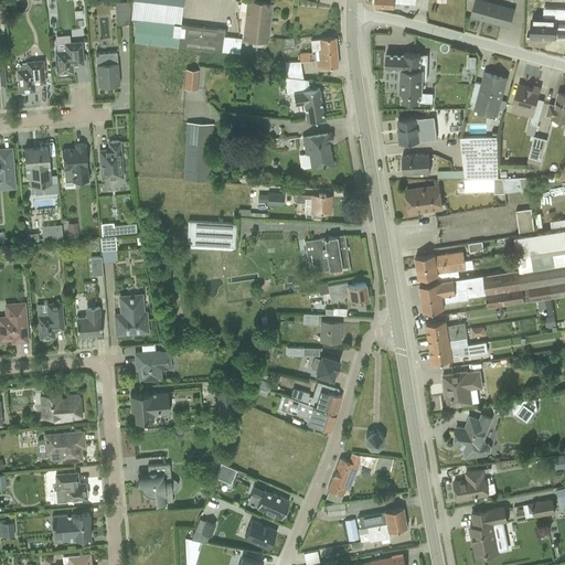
[(132,0),(132,19),(136,20),(182,24),(183,0),(132,0)]
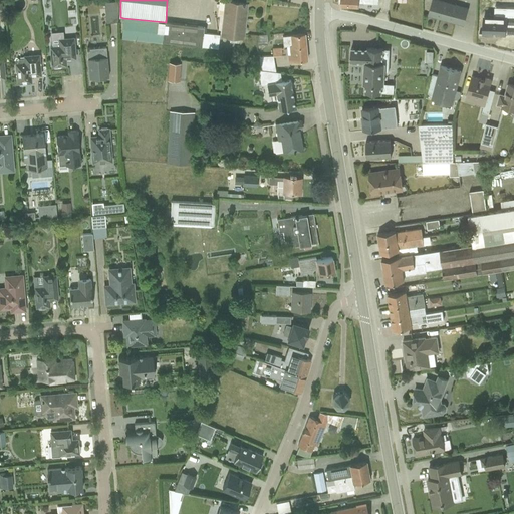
[(440,0),(432,0),(428,15),(463,24),(468,7),(440,0)]
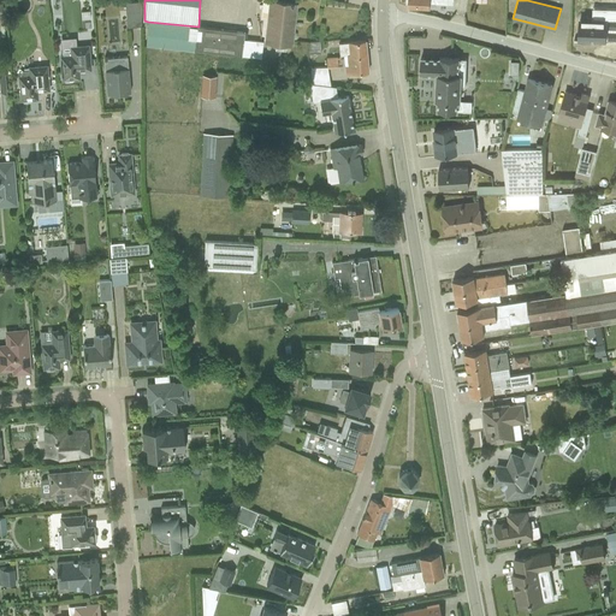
[(126,28),(141,27),(142,1),(125,3),(126,28)]
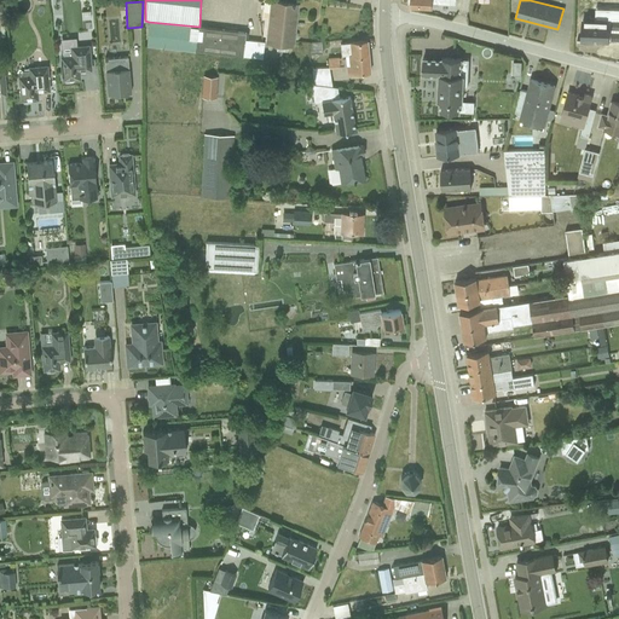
[(290,3),(290,4),(271,1),(266,44),(290,47),(298,5),(294,4),(290,3)]
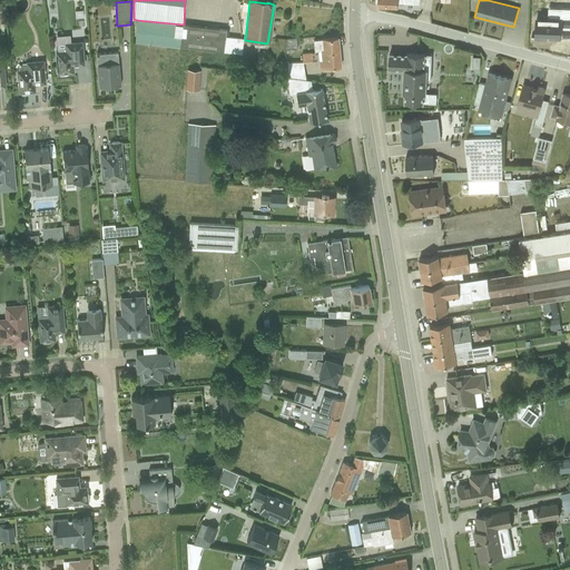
[(548,19),(536,19),(536,25),(536,38),(547,38),(547,37),(560,38),(561,23),(569,23),(569,16),(561,16),(561,9),(569,9),(569,8),(560,8),(560,19),(548,19)]
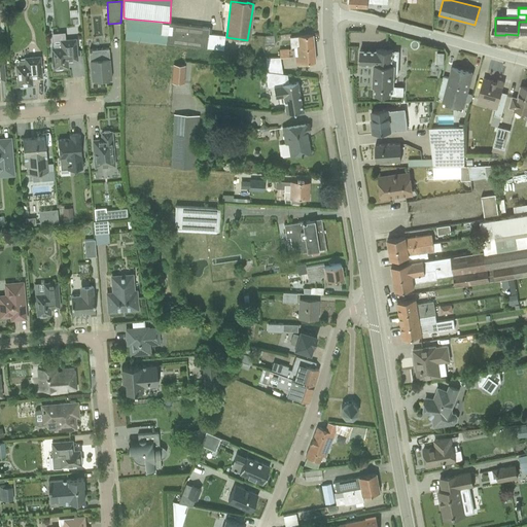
[(170,23),(127,19),(124,39),(206,48),(208,34),(209,28),(170,23)]
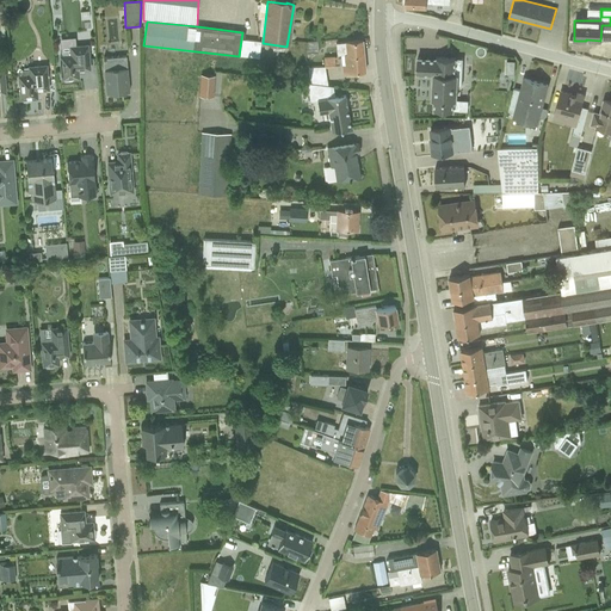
[(241,39),(239,56),(258,59),(260,42),(241,39)]
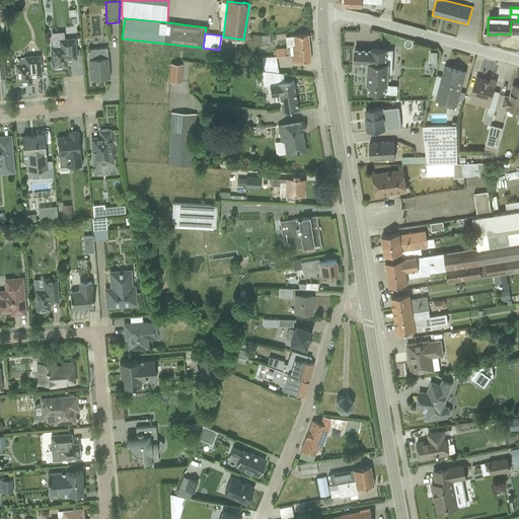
[(289,48),(308,46),(307,34),(285,36),(286,48),(289,48)]
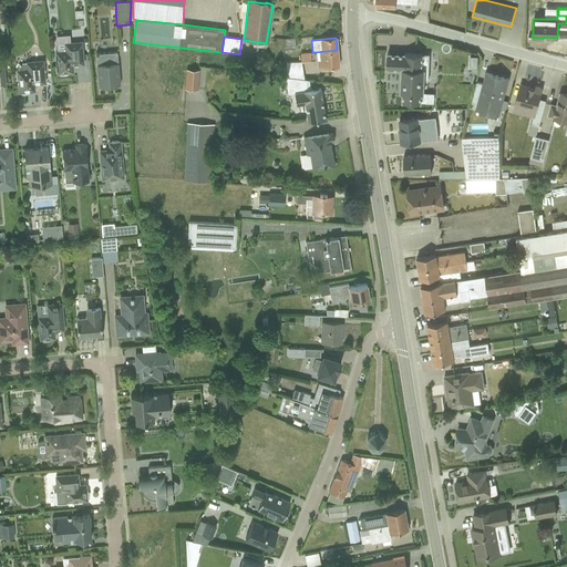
[(58,51),(55,51),(57,74),(59,73),(60,74),(65,74),(66,73),(72,72),(72,64),(74,64),(75,65),(83,64),(81,42),(64,43),(64,47),(60,47),(58,49),(58,51)]
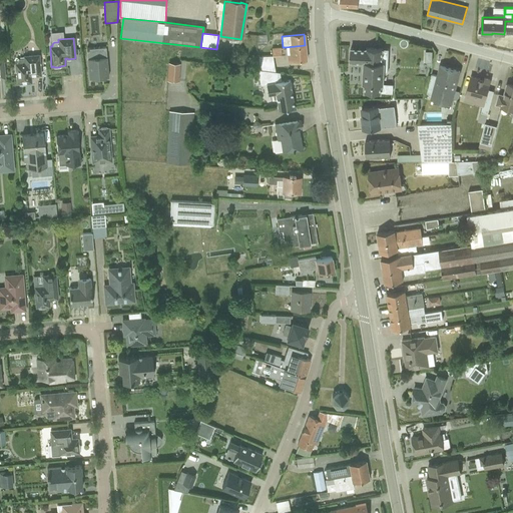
[(307,59),(305,45),(286,47),(287,61),(307,59)]
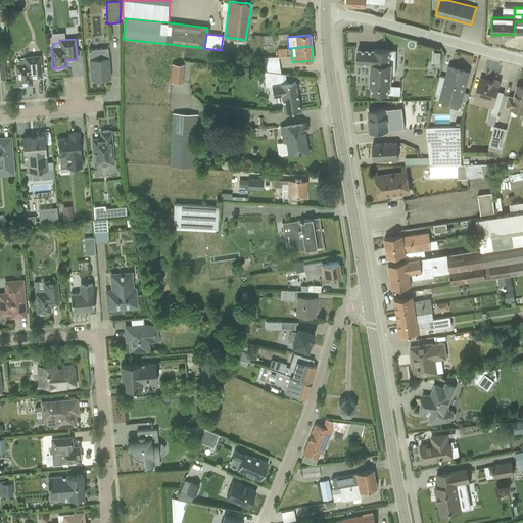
[(107,48),(88,50),(91,81),(110,79),(107,48)]
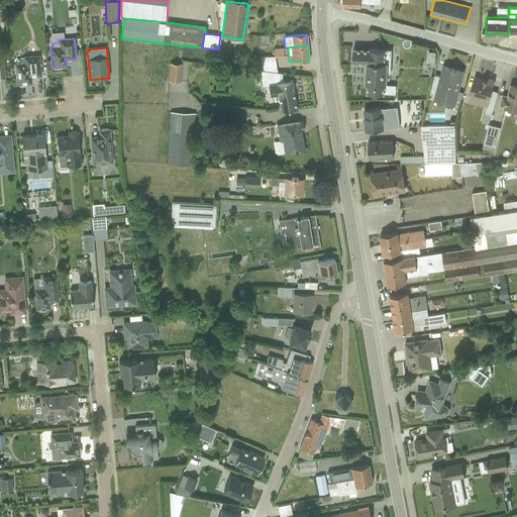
[(261,71),(276,73),(275,58),(284,57),(283,47),(273,48),(274,57),(260,57),(261,71)]
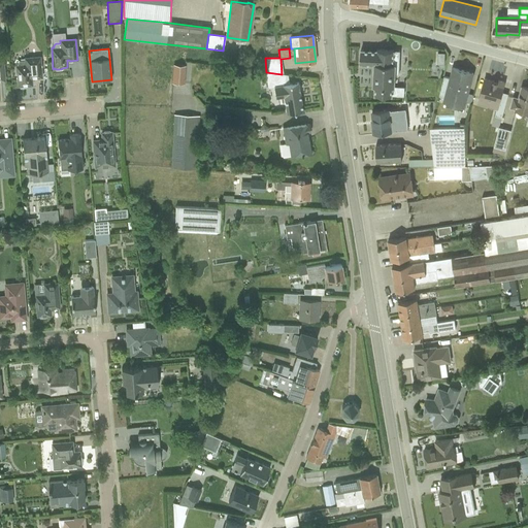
[(376,51),(360,50),(360,63),(362,63),(362,64),(374,64),(373,86),(375,86),(374,95),(392,96),(393,88),(395,88),(395,75),(396,65),(393,64),(394,51),(376,50),(376,51)]
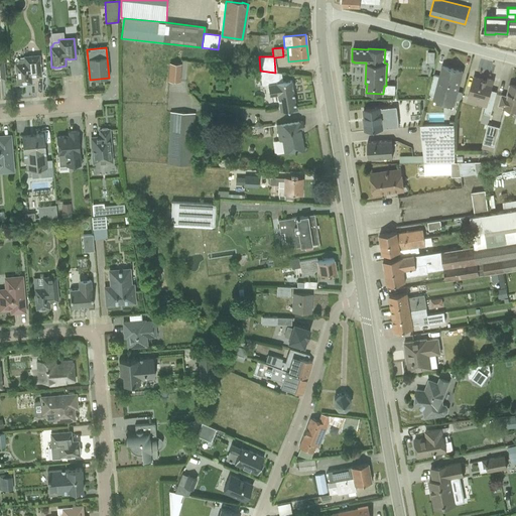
[(210,62),(216,63),(218,50),(211,50),(210,62)]
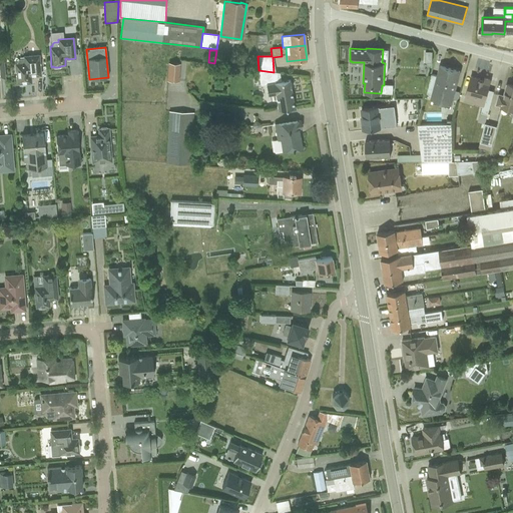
[(17,63),(15,63),(17,83),(18,83),(19,84),(24,84),(25,83),(31,82),(30,75),(33,75),(33,76),(40,75),(38,54),(23,56),(23,58),(19,59),(17,61),(17,63)]
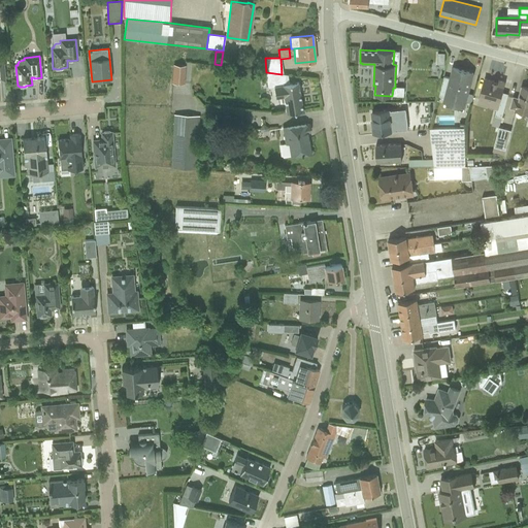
[(185,65),(172,64),(171,83),(184,84),(185,65)]
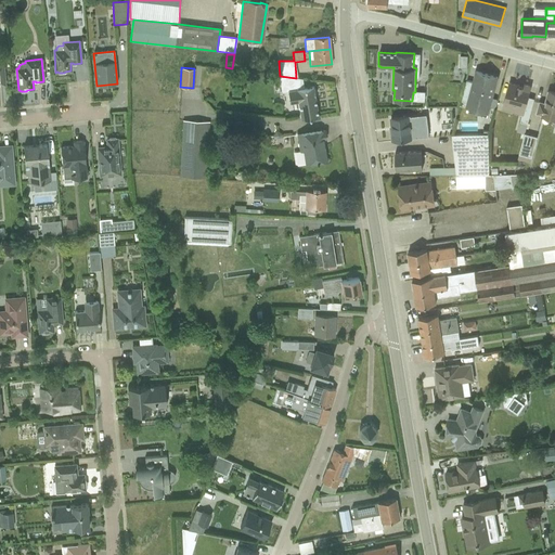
[(488,114),(490,106),(495,108),(498,99),(492,98),(498,77),(476,72),(473,81),(466,80),(460,105),(467,107),(466,112),(487,117),(488,114)]
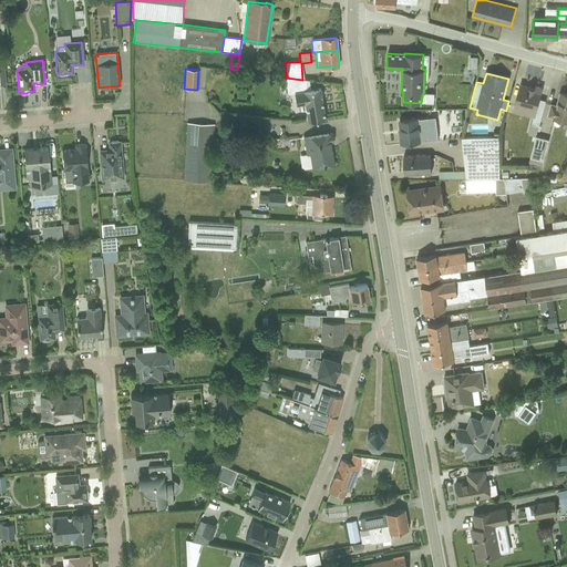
[(307,122),(325,119),(321,99),(321,93),(320,93),(320,89),(310,90),(308,80),(303,81),(302,80),(286,78),(285,78),(287,94),(294,93),(296,105),(305,104),(307,122)]
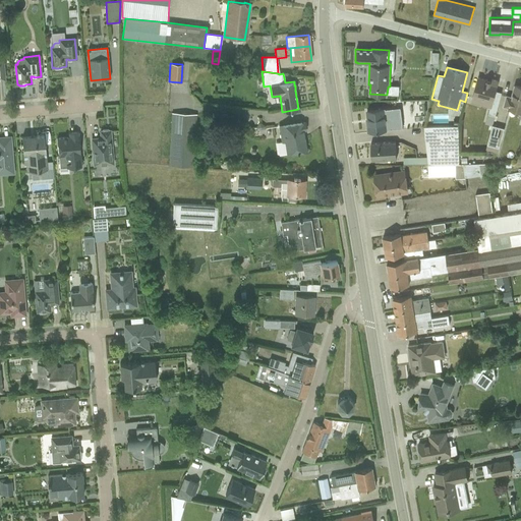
[(489,80),(478,77),(471,102),(489,108),(487,114),(495,116),(502,93),(496,91),(498,81),(489,78),(489,80)]
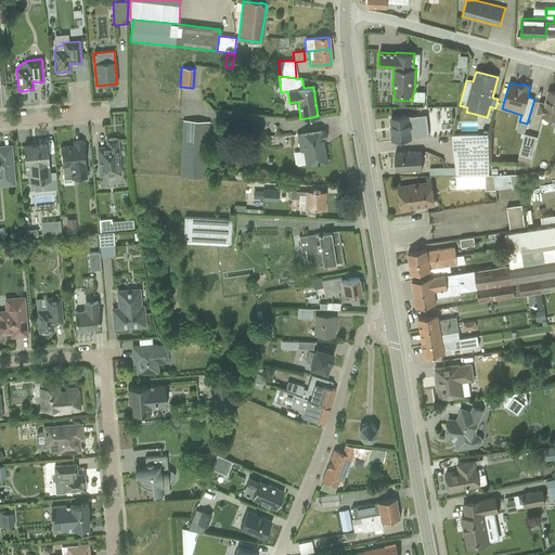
[(554,92),(549,91),(545,103),(539,101),(536,114),(541,115),(541,116),(554,119),(554,92)]
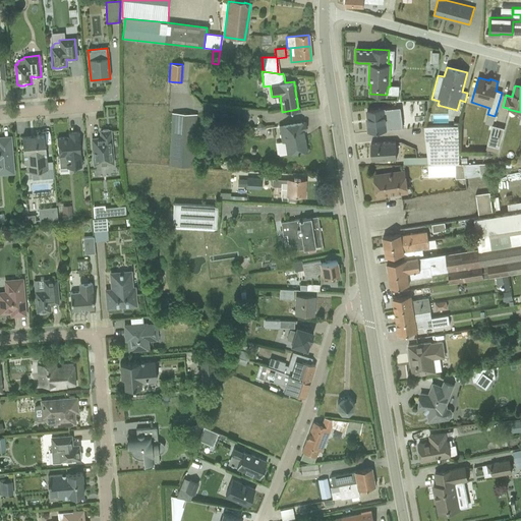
[(368,131),(402,128),(400,108),(366,111),(368,123),(367,123),(368,131)]
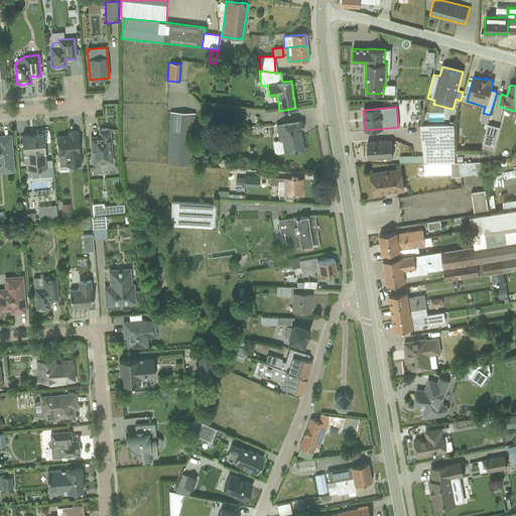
[(169,112),(165,164),(192,166),(196,114),(169,112)]
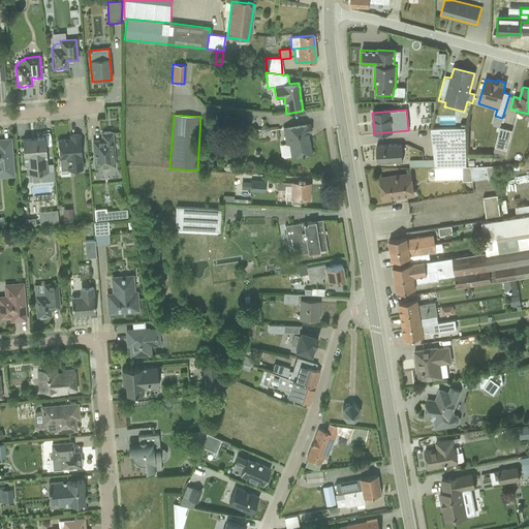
[(281,157),(310,152),(307,132),(311,132),(309,124),(282,128),(285,145),(279,145),(281,157)]
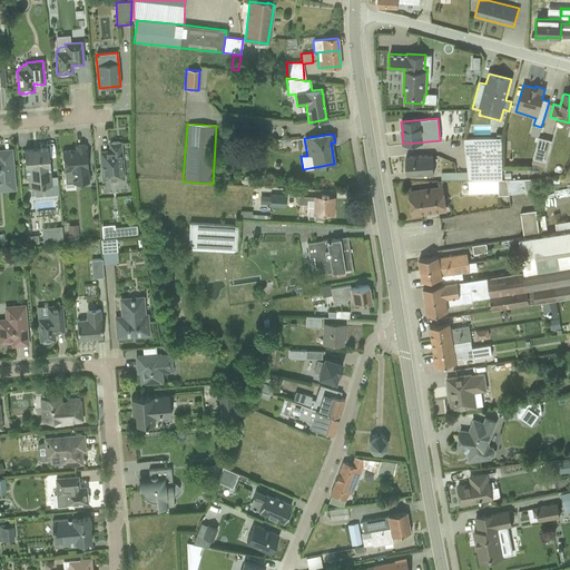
[(551,140),(539,137),(531,164),(543,167),(551,140)]
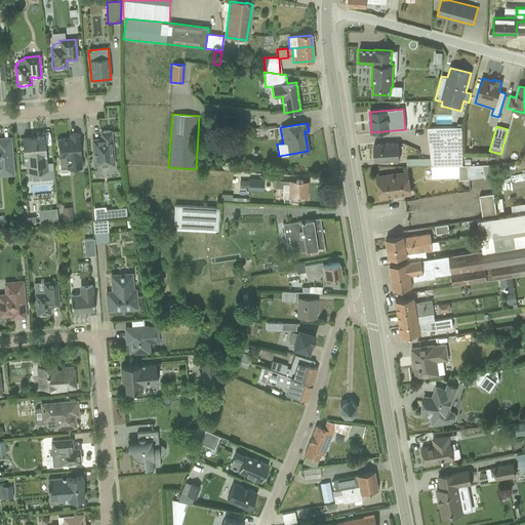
[(432,165),(462,165),(461,127),(427,127),(431,158),(432,165)]
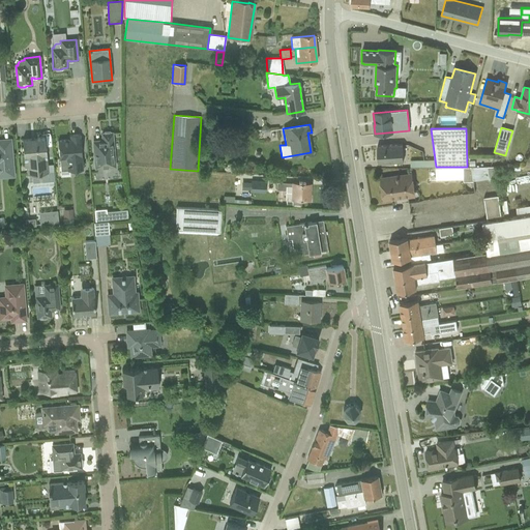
[(100,141),(92,141),(95,169),(115,168),(112,133),(111,133),(109,131),(105,133),(104,134),(101,134),(102,141),(100,141)]
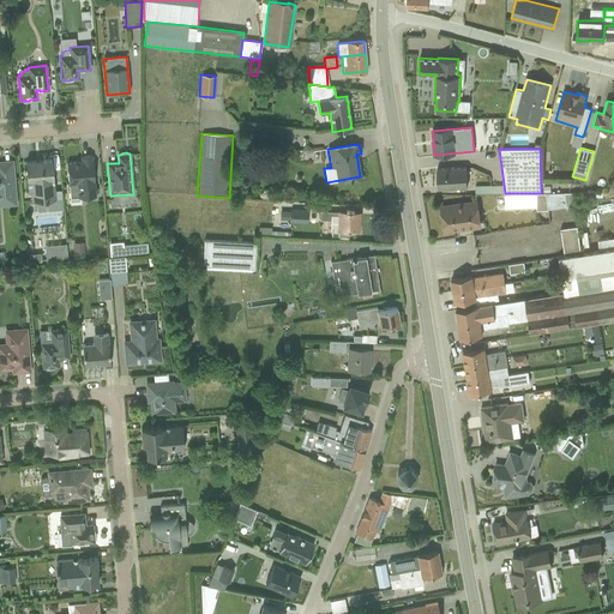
[(67,163),(68,185),(70,202),(79,200),(79,198),(90,197),(90,199),(94,199),(94,197),(96,197),(92,161),(91,156),(80,156),(82,162),(67,163)]
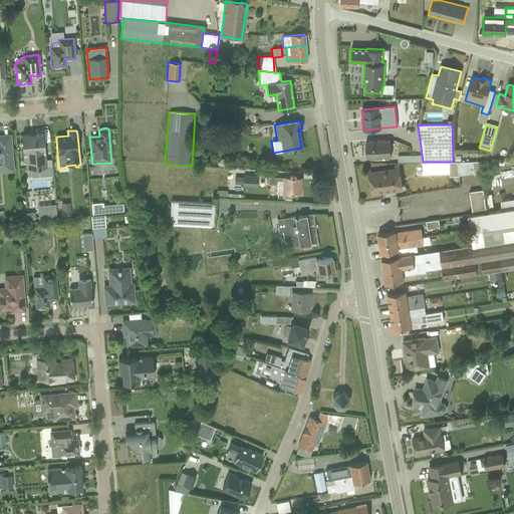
[(0,173),(14,172),(11,134),(0,135),(0,173)]
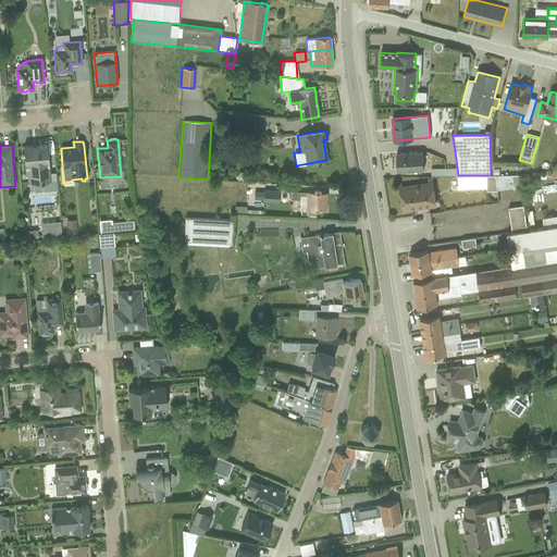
[(38,146),(23,147),(26,175),(27,175),(27,183),(34,183),(35,192),(57,190),(56,181),(51,181),(47,145),(46,145),(38,145),(38,146)]
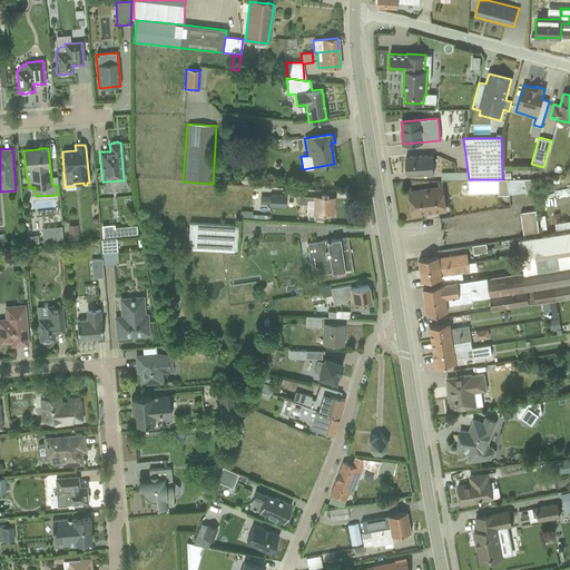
[(406,175),(433,174),(433,156),(405,157),(406,175)]
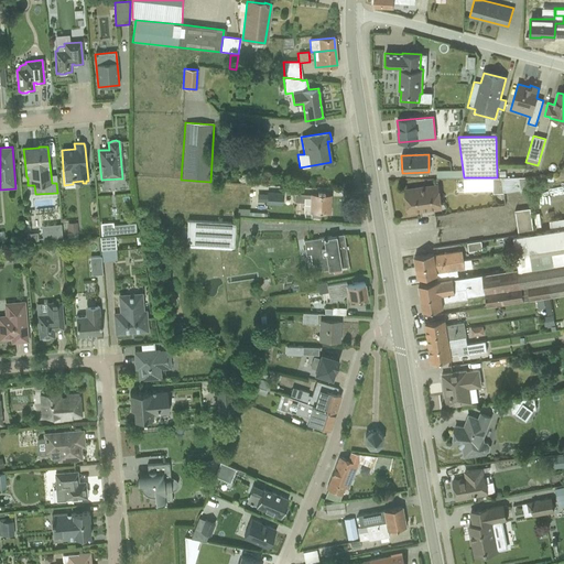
[(525,177),(497,177),(464,177),(464,193),(500,193),(502,193),(528,188),(525,177)]
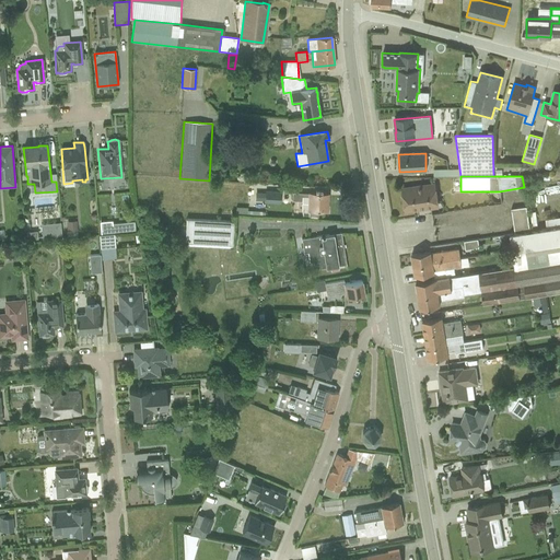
[(405,211),(439,207),(435,184),(401,188),(405,211)]
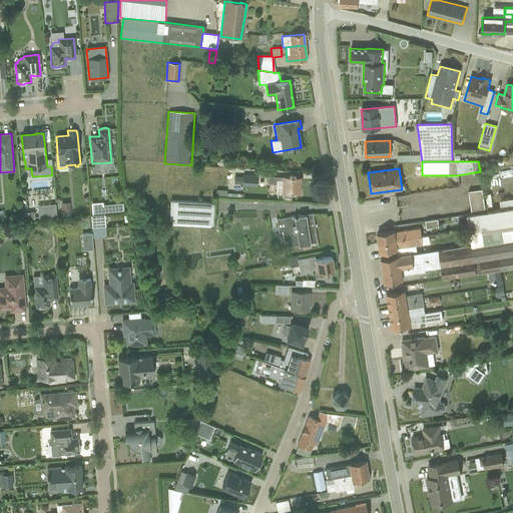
[(257,175),(242,174),(242,186),(257,186),(257,175)]
